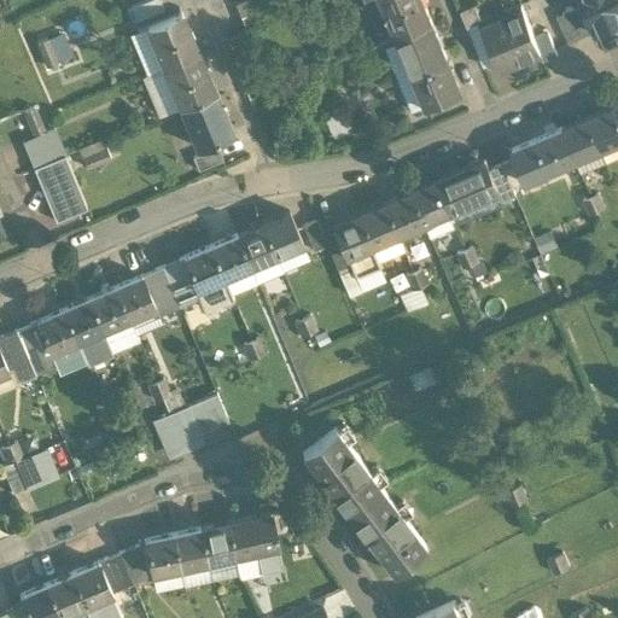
[(267,0),(248,0),(233,6),(244,31),(274,18),(267,0)]
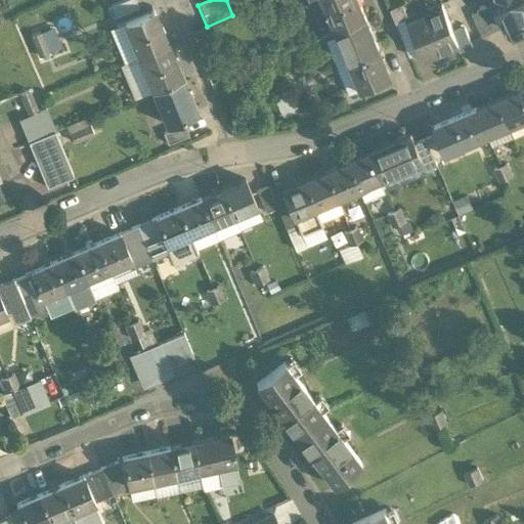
[(356,0),(322,0),(336,31),(365,18),(356,0)]
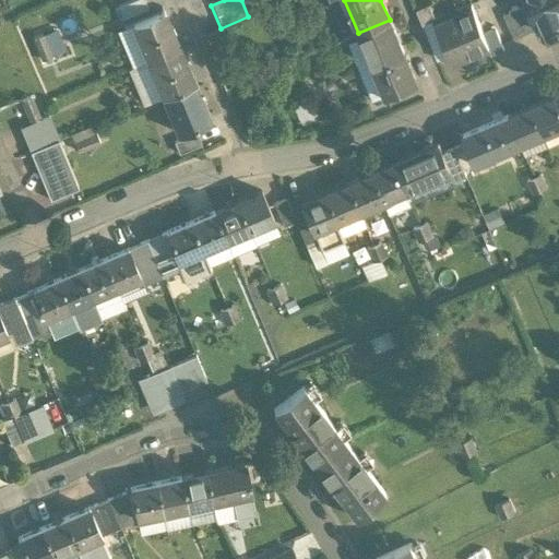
[(558,0),(524,0),(527,4),(537,28),(558,18),(558,0)]
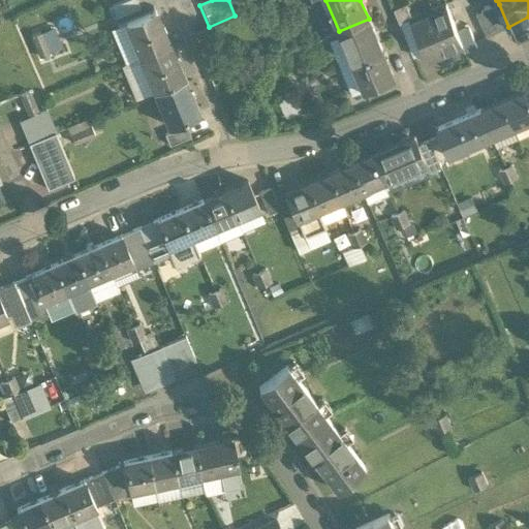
[(405,2),(393,7),(400,24),(410,20),(412,19),(405,2)]
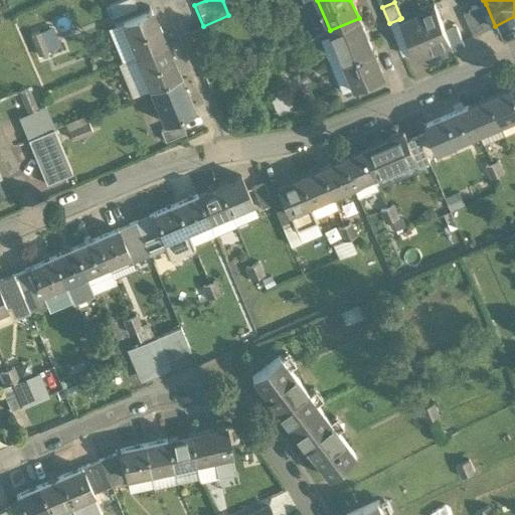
[(486,4),(465,13),(475,35),(495,26),(486,4)]
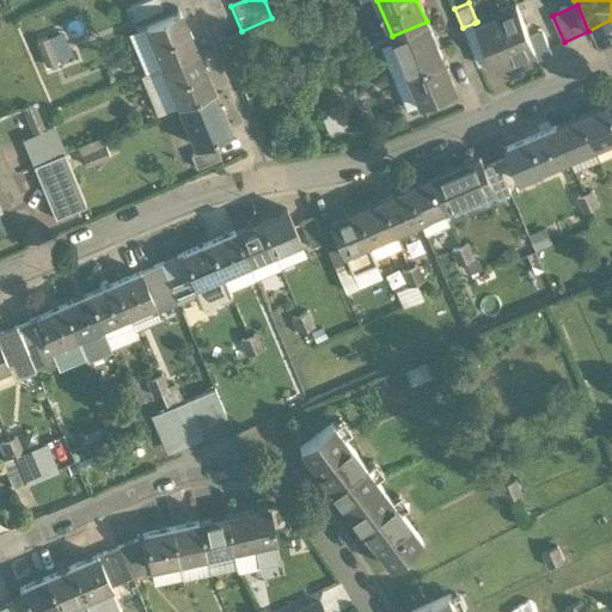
[(477,22),(475,23),(490,61),(495,71),(536,55),(528,37),(515,6),(477,22)]
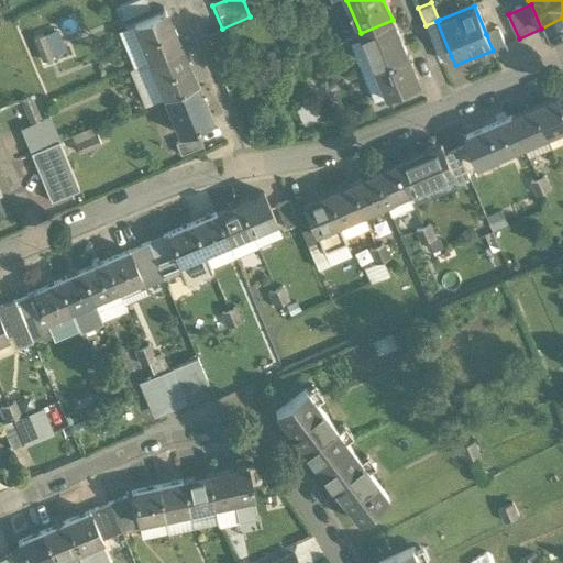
[(164,13),(133,26),(148,63),(180,50),(164,13)]
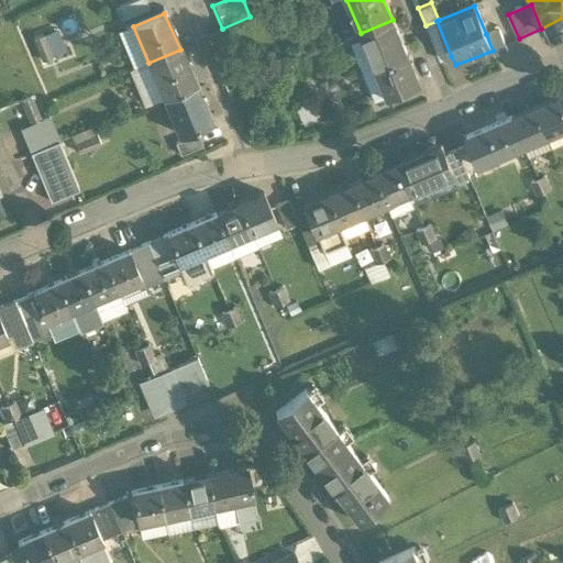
[(419,85),(393,20),(361,33),(388,98),(419,85)]
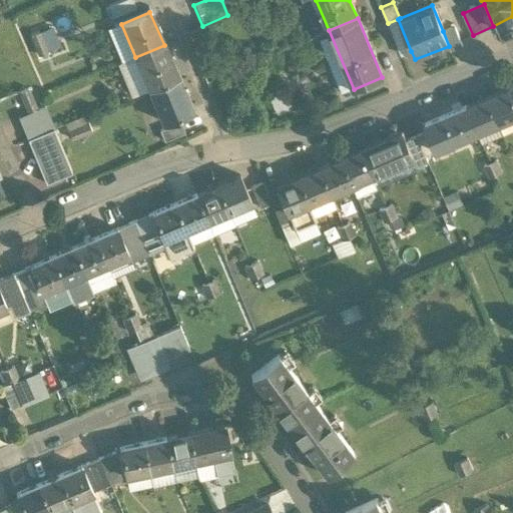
[(411,51),(398,19),(388,23),(401,56),(411,51)]
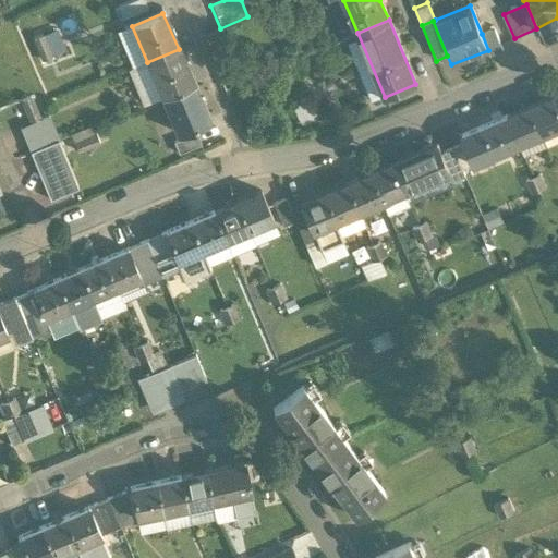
[(255,48),(245,26),(237,31),(246,51),(255,48)]
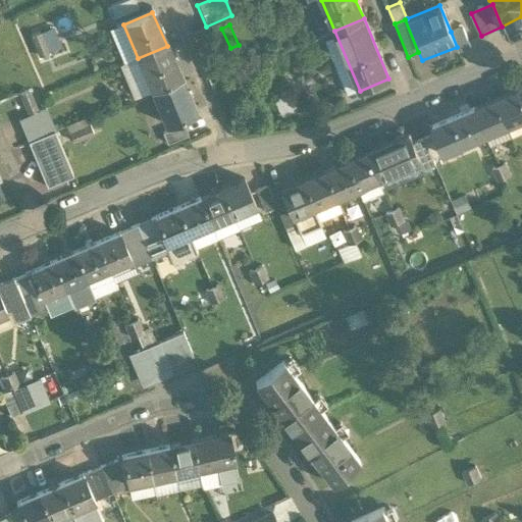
[(462,27),(451,32),(457,47),(459,52),(470,47),(462,27)]
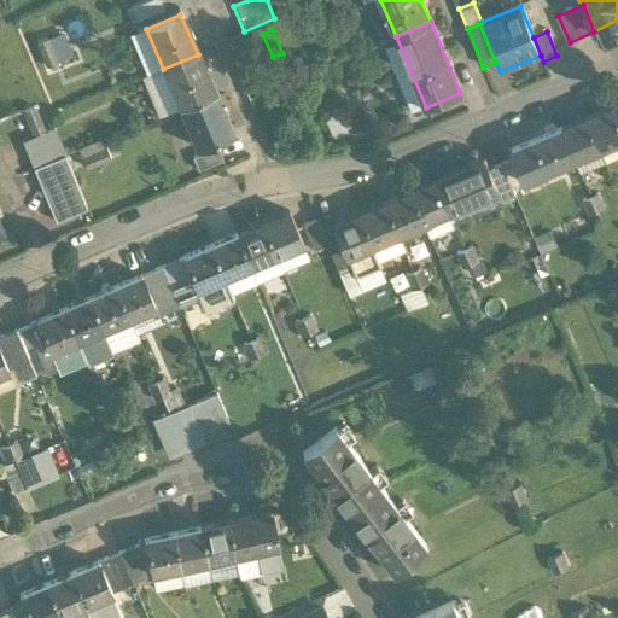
[(57,64),(46,40),(36,45),(46,69),(57,64)]
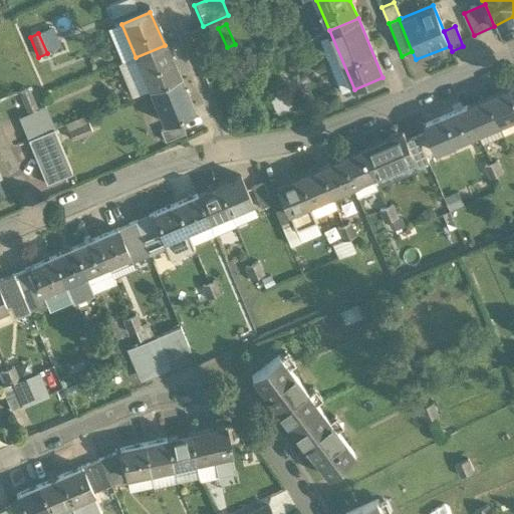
[(165,45),(136,57),(150,89),(178,77),(165,45)]
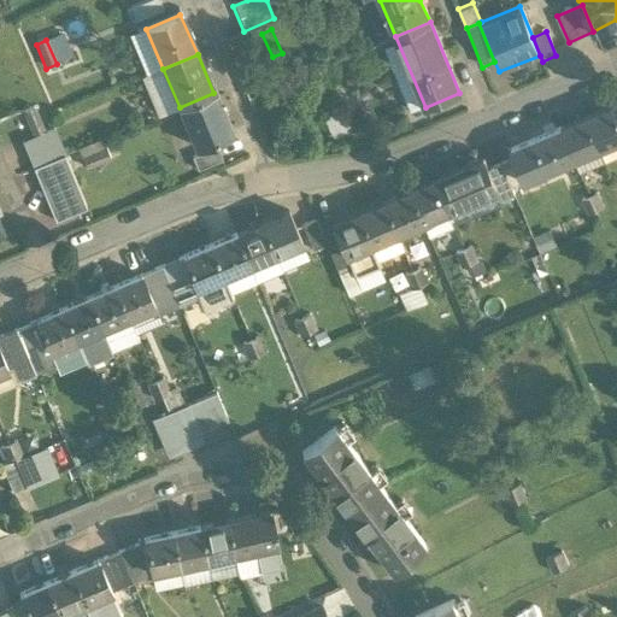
[(213,93),(180,107),(197,147),(230,133),(213,93)]
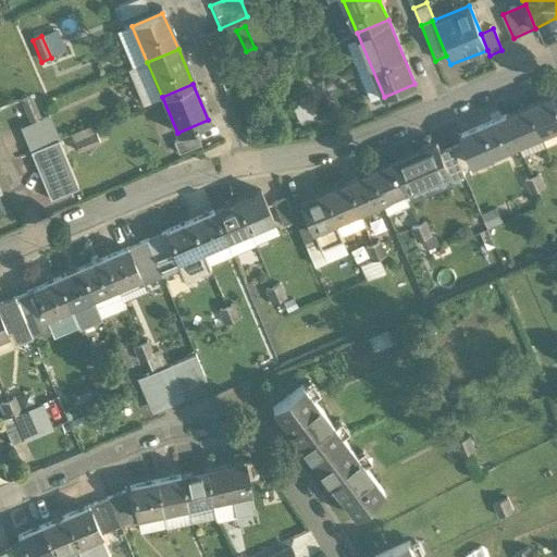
[(556,127),(556,107),(553,96),(529,106),(541,134),(556,127)]
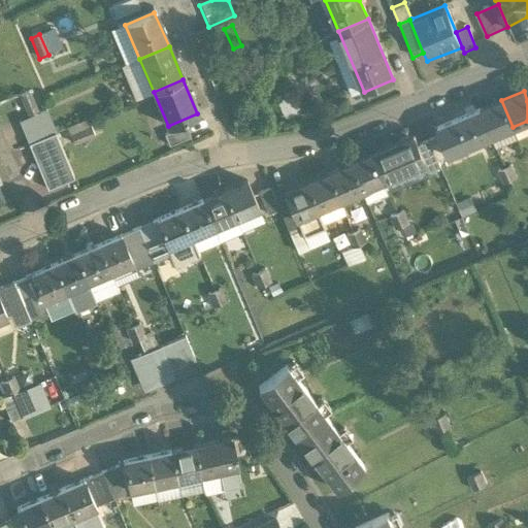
[(29,93),(21,96),(30,117),(38,112),(29,93)]
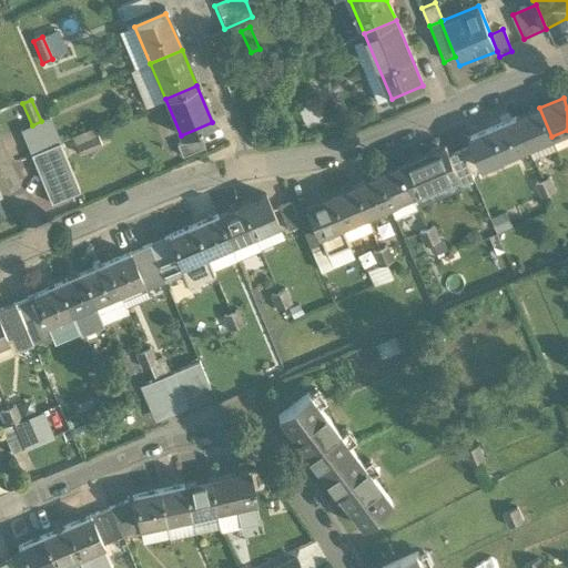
[(283,103),(274,108),(284,129),(293,124),(283,103)]
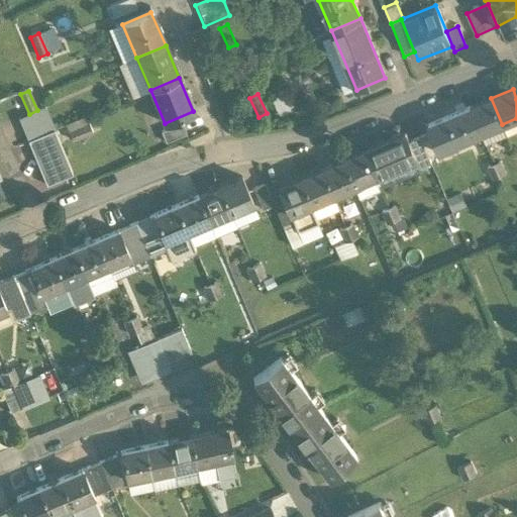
[(491,98),(470,107),(481,133),(502,124),(491,98)]
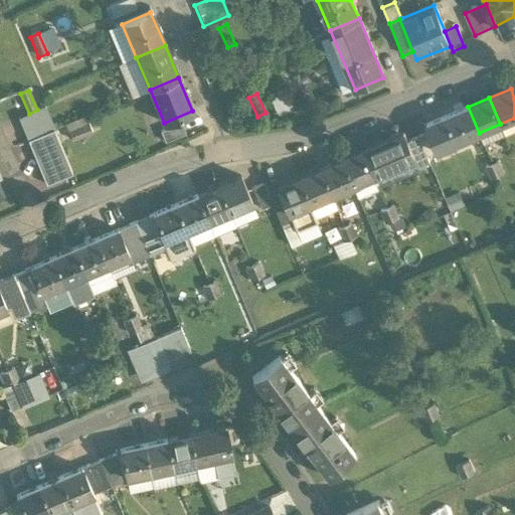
[(468,107),(446,117),(457,143),(479,133),(468,107)]
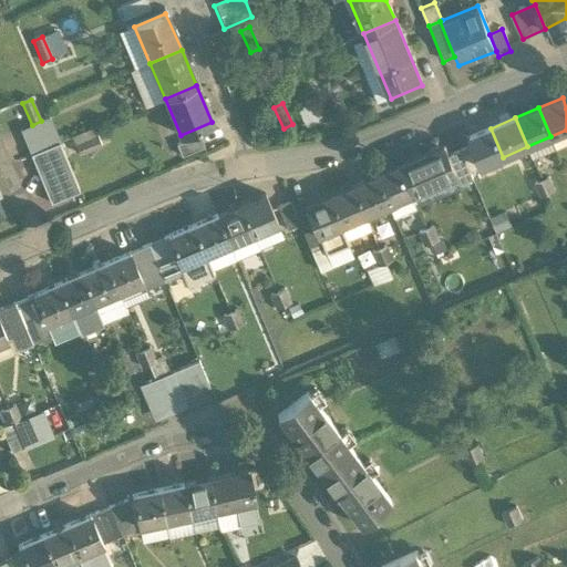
[(198,136),(176,146),(182,157),(204,148),(198,136)]
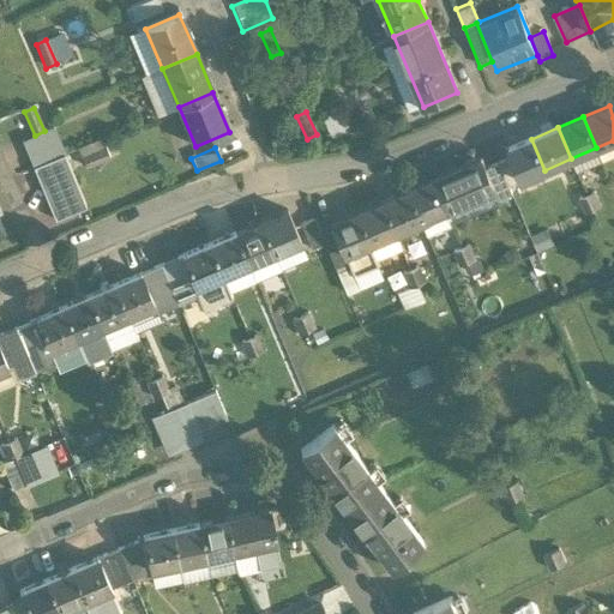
[(106,149),(82,160),(86,169),(110,160),(106,149)]
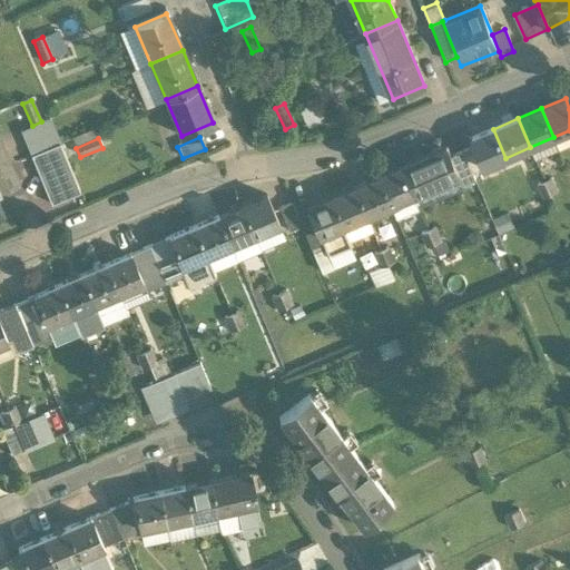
[(58,145),(29,156),(51,205),(79,193),(58,145)]
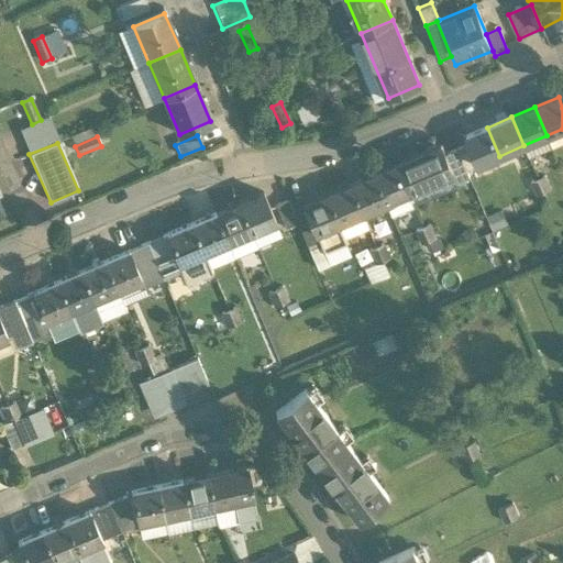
[(478,167),(470,145),(457,150),(467,173),(478,167)]
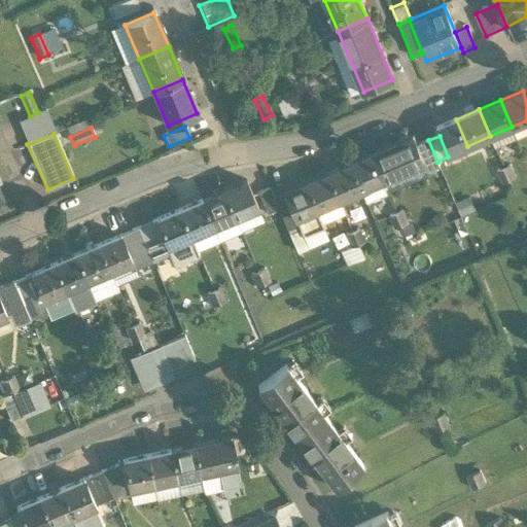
[(398,144),(372,155),(382,182),(383,183),(424,165),(425,164),(417,145),(414,137),(409,140),(406,138),(399,141),(398,144)]
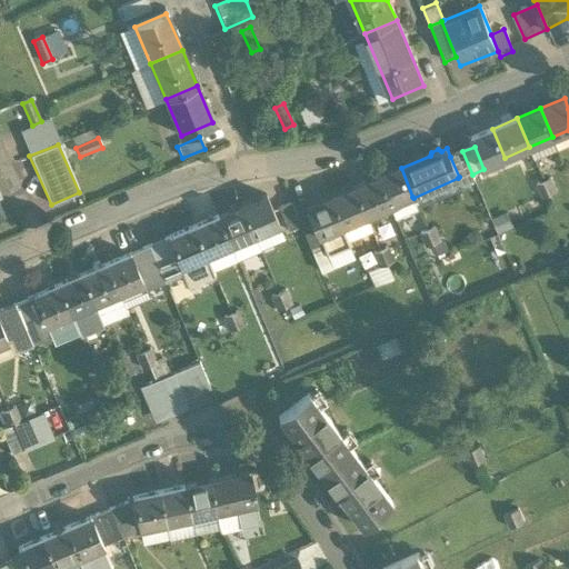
[(472,175),(462,151),(450,157),(459,177),(458,178),(461,186),(475,180),(472,175)]
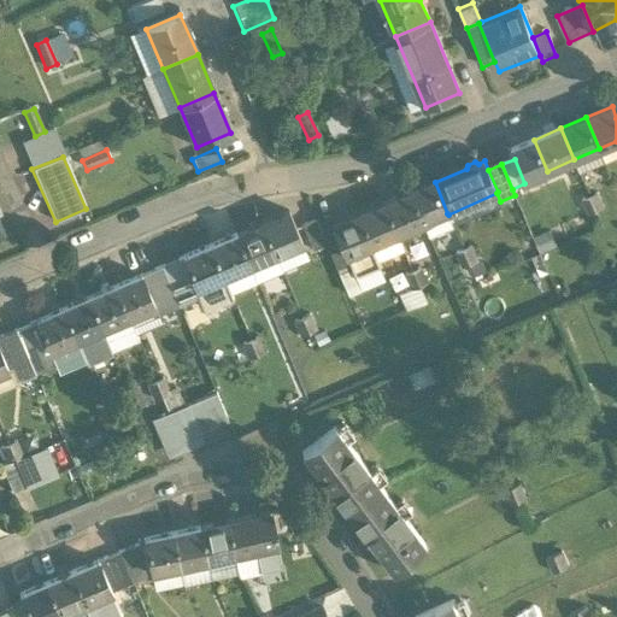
[(435,182),(409,193),(422,224),(447,213),(435,182)]
